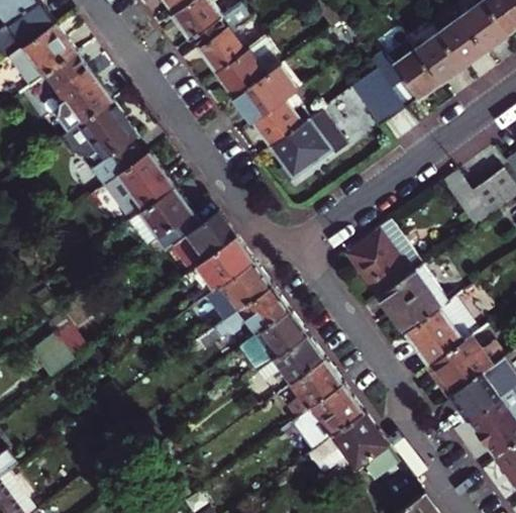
[(0,47),(8,60),(10,58),(58,23),(39,0),(0,0),(0,10),(9,24),(0,30),(0,47)]
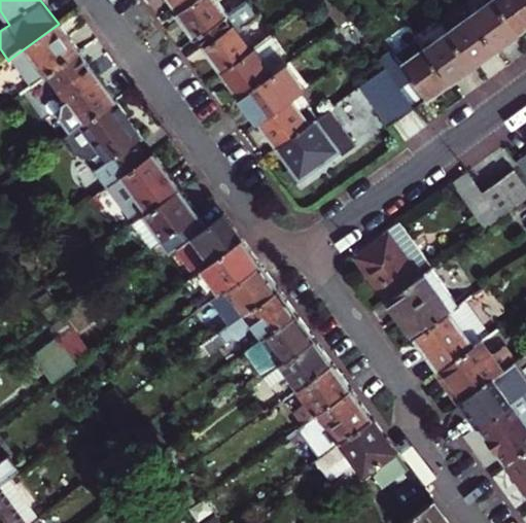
[(167,0),(177,13),(196,0),(167,0)]
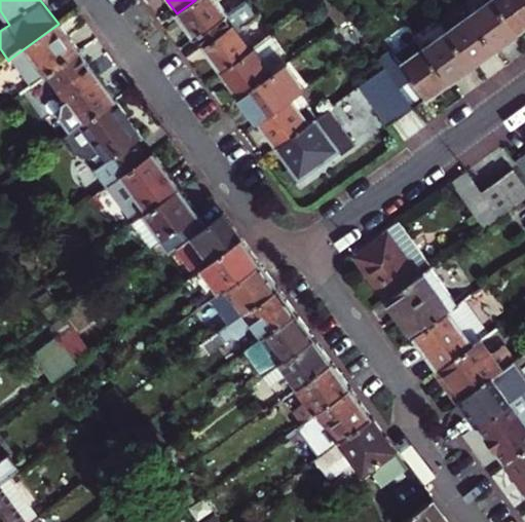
[(194,40),(226,17),(213,0),(195,0),(177,13),(194,40)]
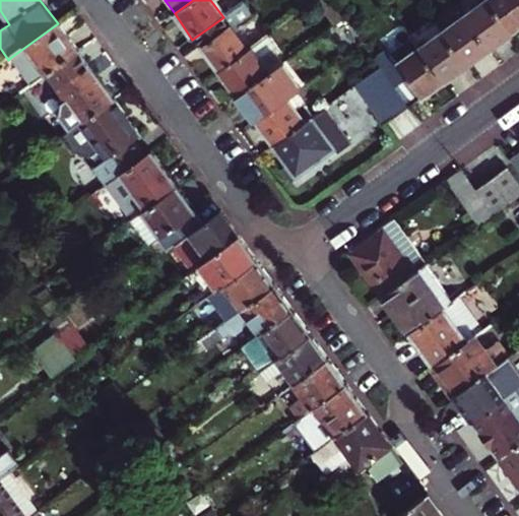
[(518,0),(485,0),(488,1),(512,35),(518,29),(518,0)]
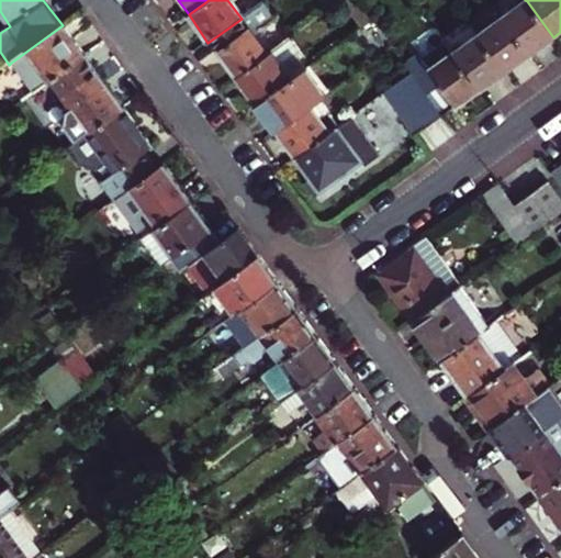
[(527,1),(504,18),(530,55),(553,37),(527,1)]
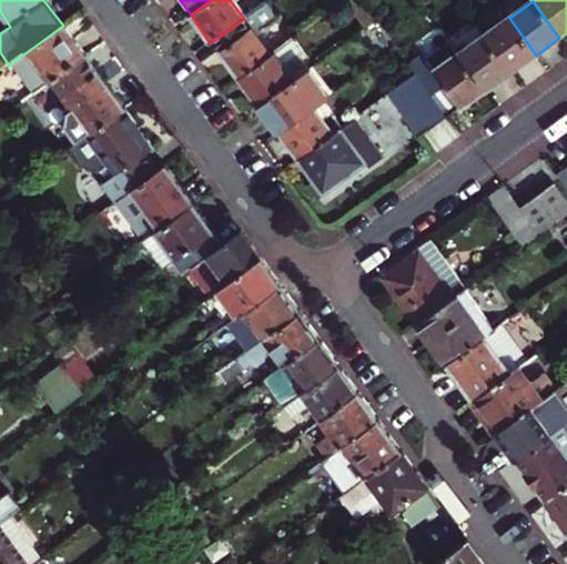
[(239,81),(270,58),(260,43),(263,36),(261,32),(276,21),(264,3),(244,19),(210,43),(239,81)]
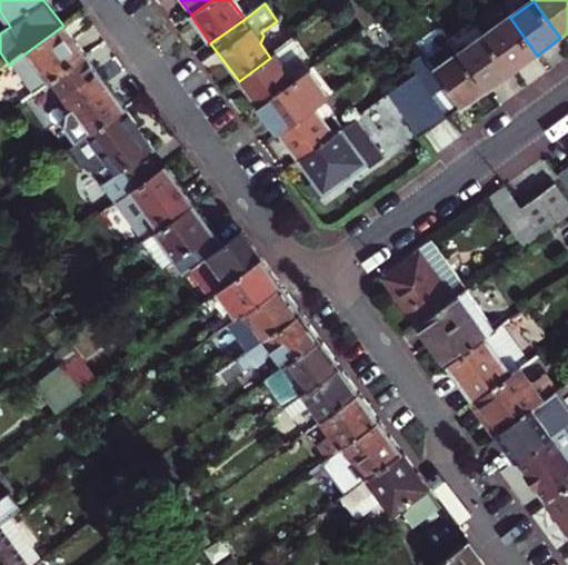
[(485,36),(512,73),(537,56),(510,18),(485,36)]
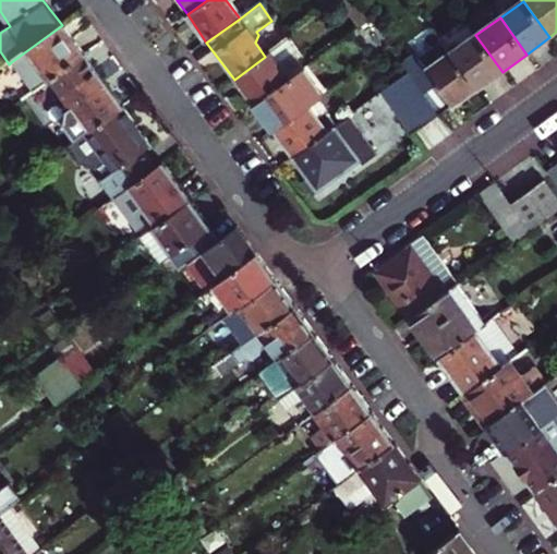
[(33,93),(50,80),(84,56),(62,25),(11,62),(33,93)]
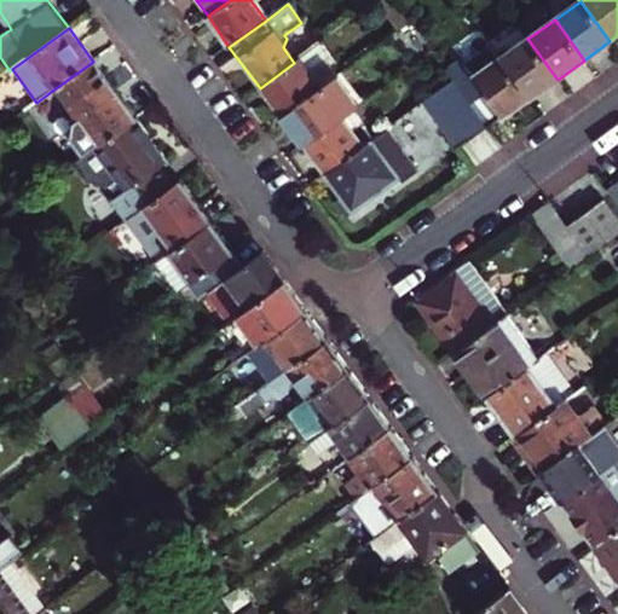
[(501,59),(530,100),(558,80),(527,39),(501,59)]
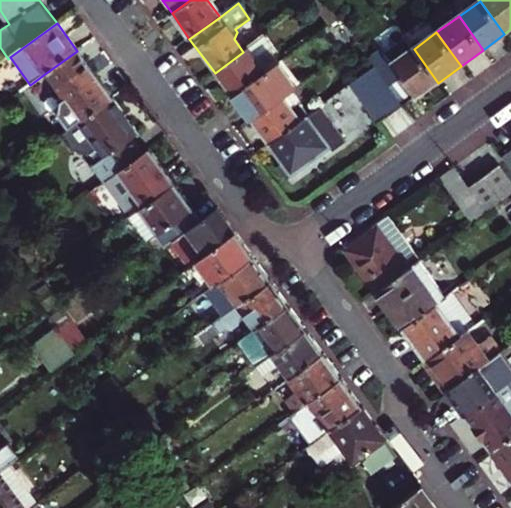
[(403,108),(438,83),(414,49),(407,40),(383,57),(386,60),(374,69),(403,108)]
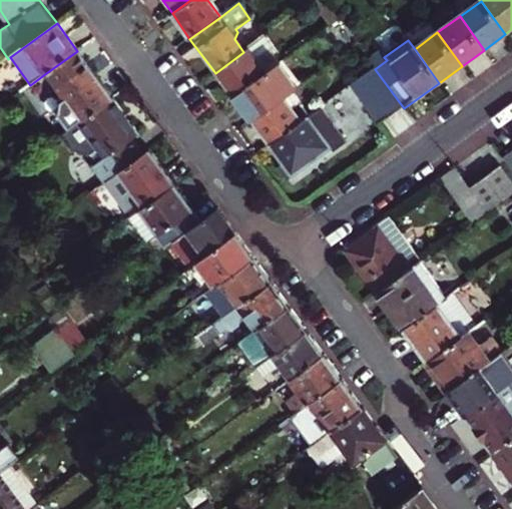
[(215,73),(232,96),(273,68),(258,48),(262,45),(259,41),(243,52),(215,73)]
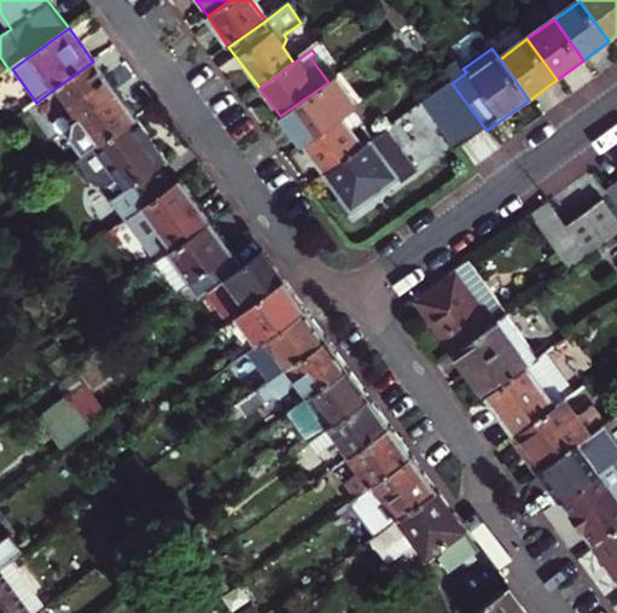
[(69,139),(83,158),(135,120),(93,62),(56,88),(77,118),(71,122),(69,139)]
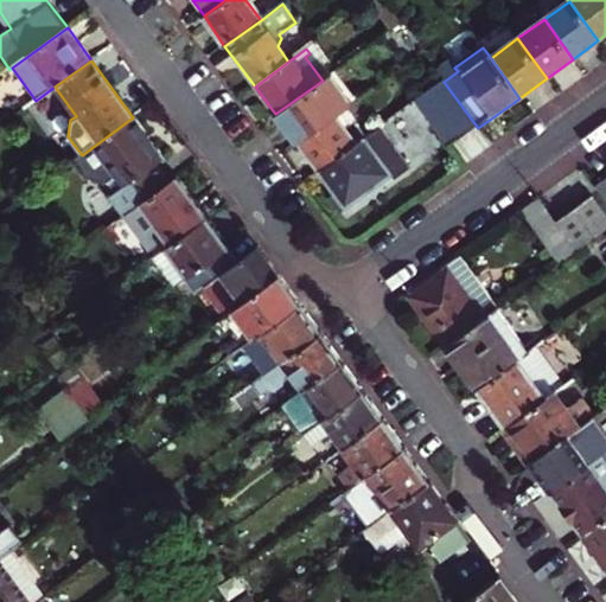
[(275,114),(298,143),(338,114),(344,110),(323,81),(275,114)]
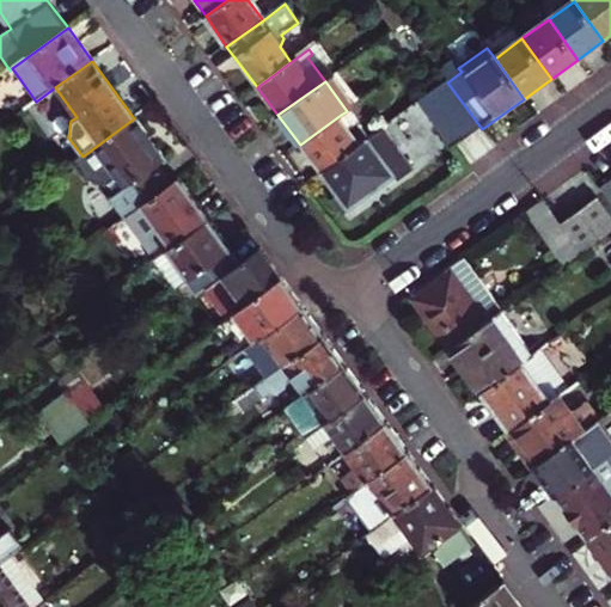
[(482,129),(447,83),(417,103),(452,151),(482,129)]
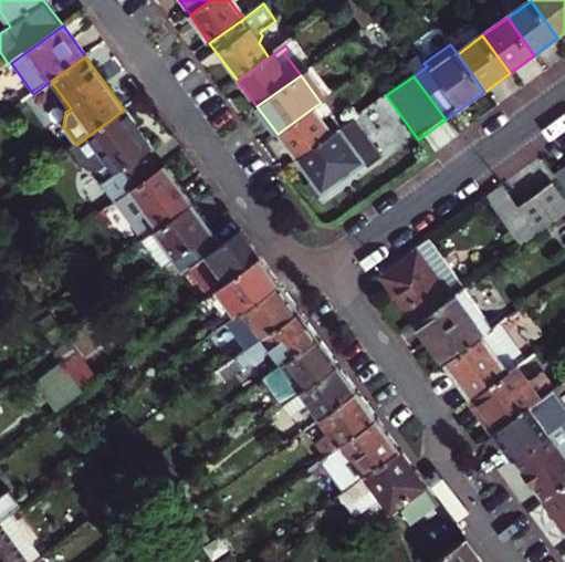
[(278,134),(296,160),(339,129),(331,116),(325,121),(315,106),(278,134)]
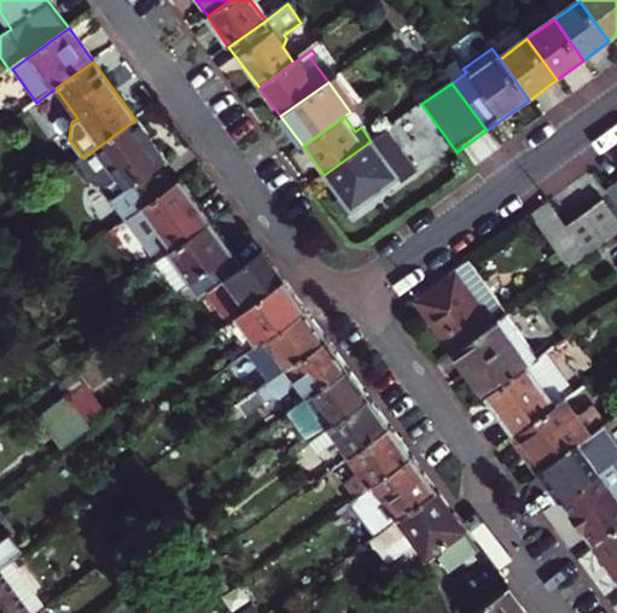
[(106,187),(129,219),(172,188),(158,169),(167,163),(135,120),(83,158),(76,163),(89,180),(106,187)]
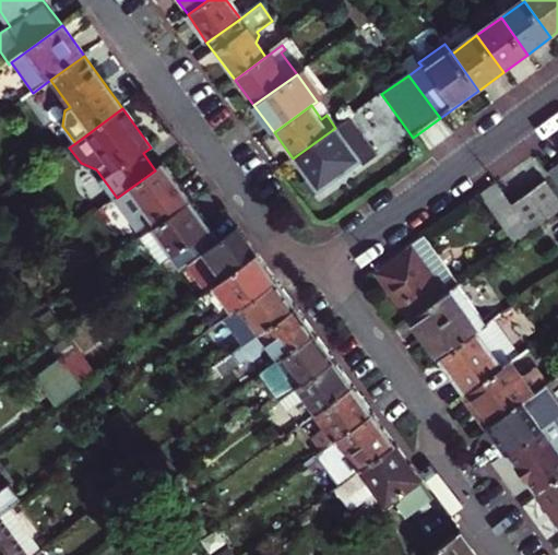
[(376,157),(348,119),(335,128),(359,162),(359,163),(363,167),(376,157)]
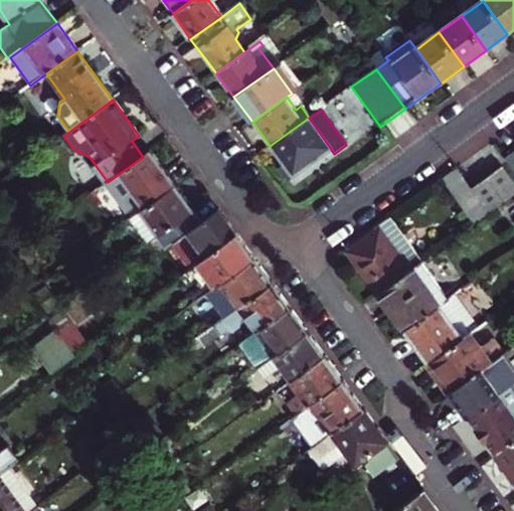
[(309,118),(270,146),(293,177),(331,150),(331,149),(309,118)]
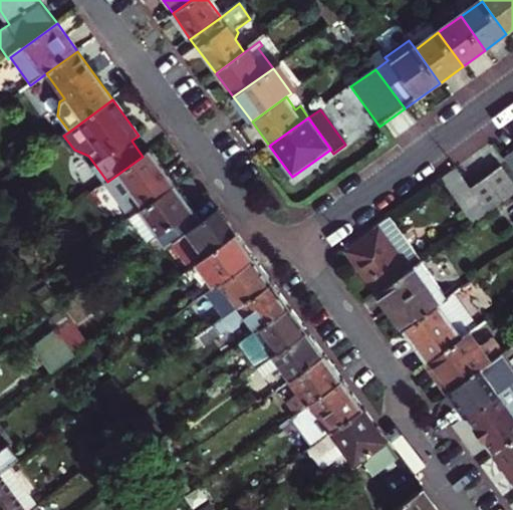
[(143,157),(107,182),(104,184),(125,213),(140,203),(144,208),(174,185),(150,152),(143,157)]
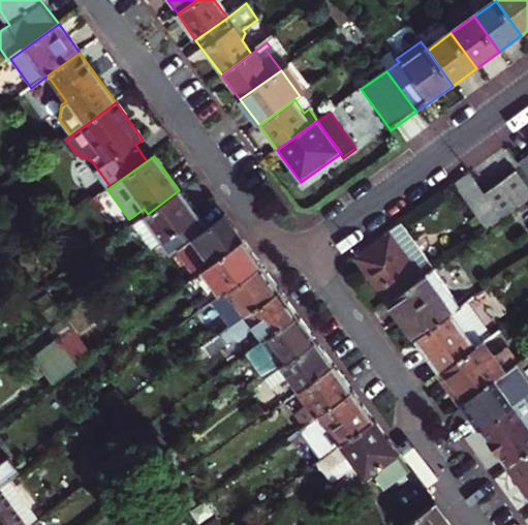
[(527,157),(519,164),(527,177),(527,157)]
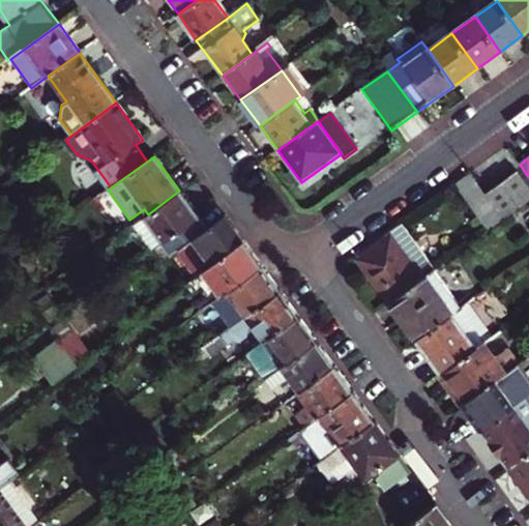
[(528,192),(516,174),(485,196),(504,222),(528,203),(528,192)]
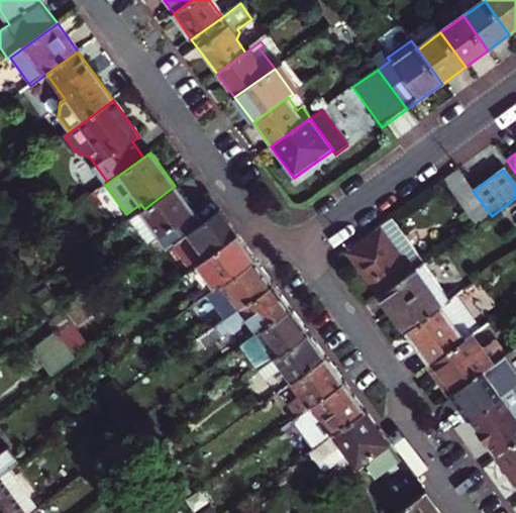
[(453,174),(444,181),(478,226),(492,216),(473,191),(458,171),(453,174)]
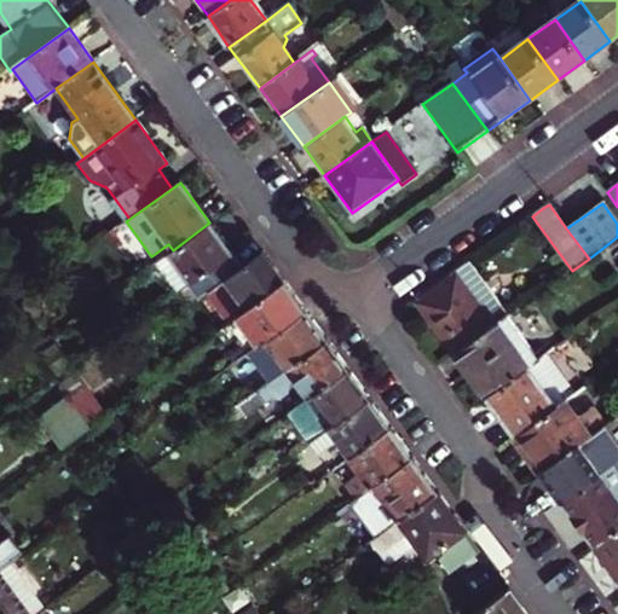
[(231,253),(209,222),(173,250),(154,264),(163,276),(177,267),(189,284),(231,253)]
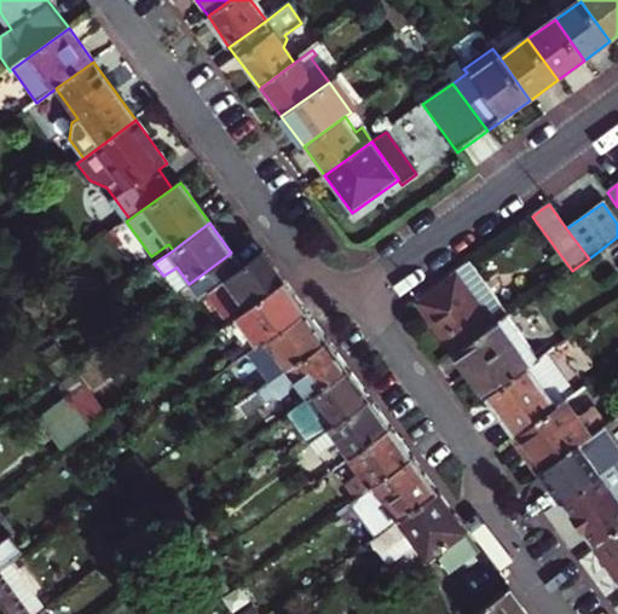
[(209,291),(231,320),(283,283),(261,254),(242,267),(231,253),(189,284),(200,299),(209,291)]
